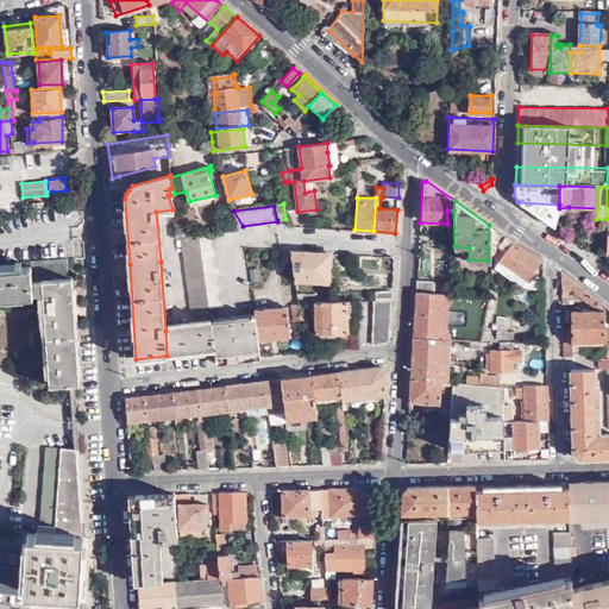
[(569,218),(596,219),(597,208),(569,207),(569,218)]
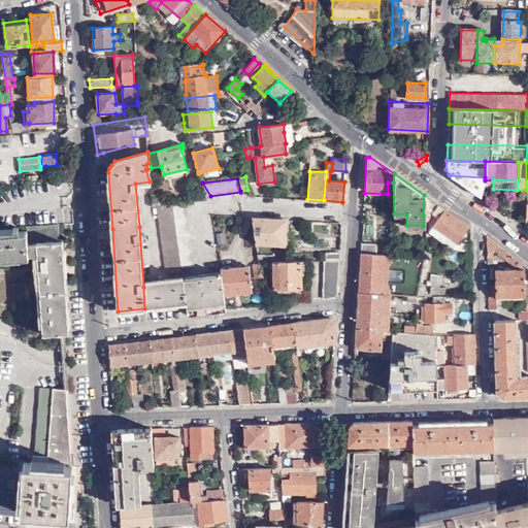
[(468,227),(424,195),(423,216),(428,216),(429,210),(433,213),(428,222),(433,226),(429,232),(441,241),(446,234),(458,243),(468,227)]
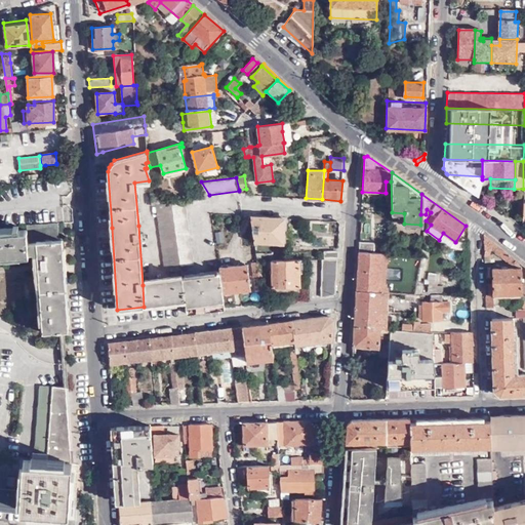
[(194,266),(186,203),(173,204),(182,267),(194,266)]
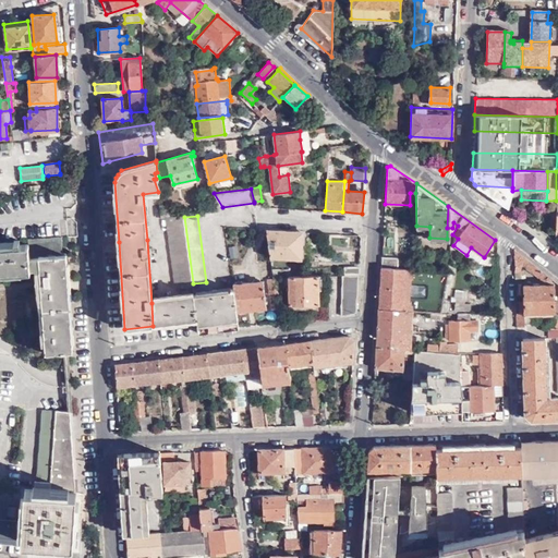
[(193,283),(184,217),(183,217),(166,219),(176,289),(193,286),(193,283)]
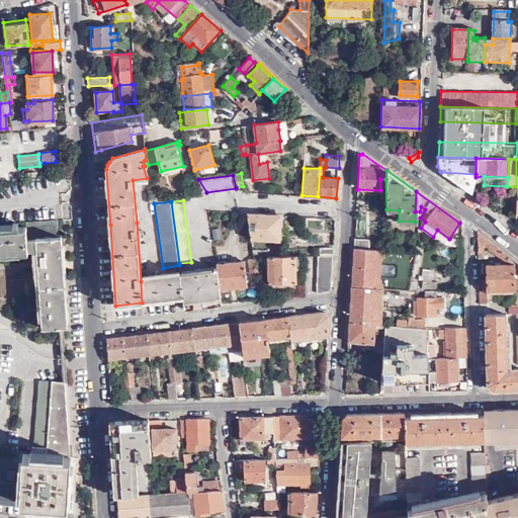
[(250,212),(251,240),(281,241),(283,214),(250,212)]
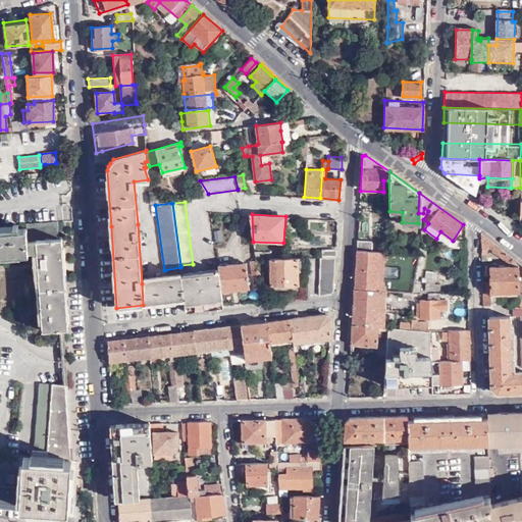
[(36,241),(58,240),(57,222),(25,224),(25,229),(27,242),(36,241)]
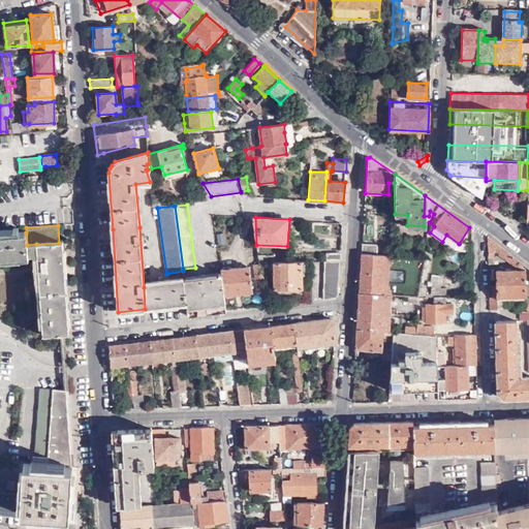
[(27,245),(26,232),(0,234),(0,259),(28,258),(27,245)]
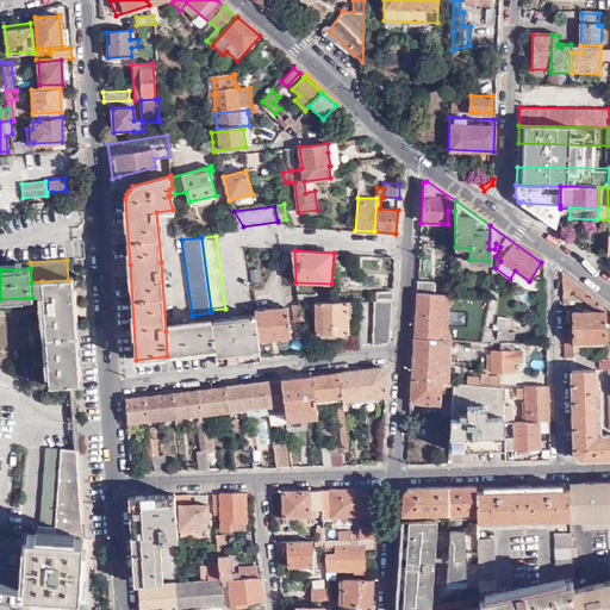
[(42,281),(43,298),(48,388),(72,386),(76,386),(78,386),(75,335),(72,280),(68,280),(42,281)]
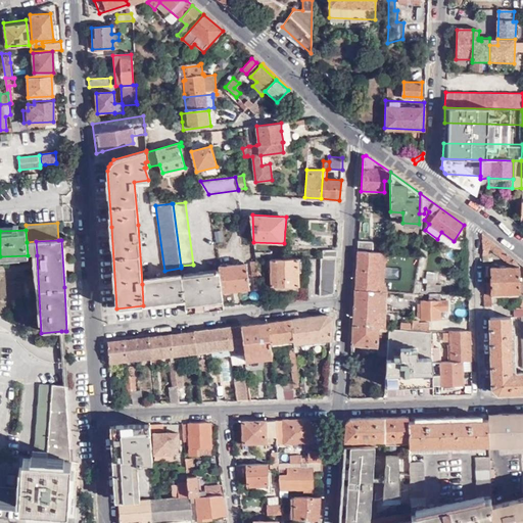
[(373,241),(358,240),(357,250),(373,251),(373,241)]
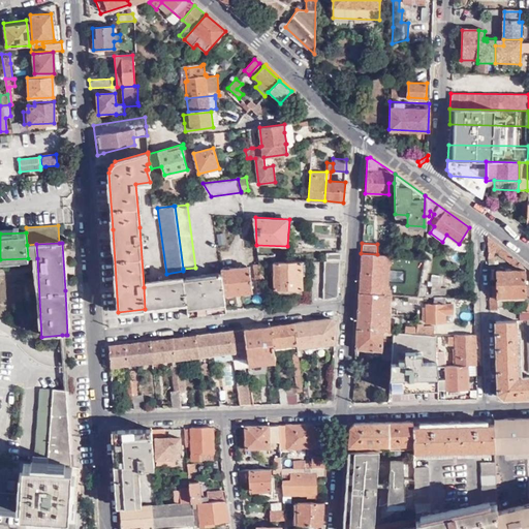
[(27,245),(28,258),(37,258),(36,244),(27,245)]
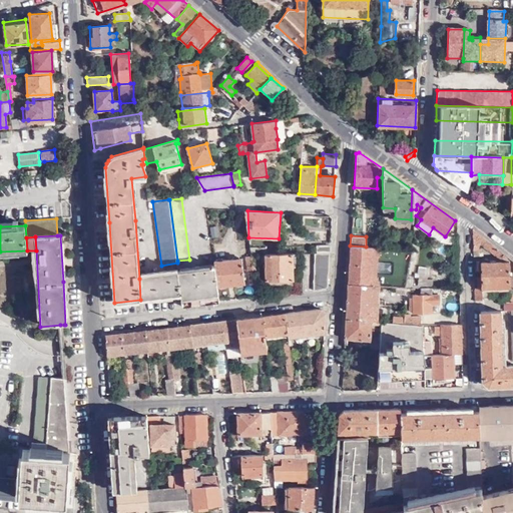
[(317,253),(330,253),(331,244),(317,244),(317,253)]
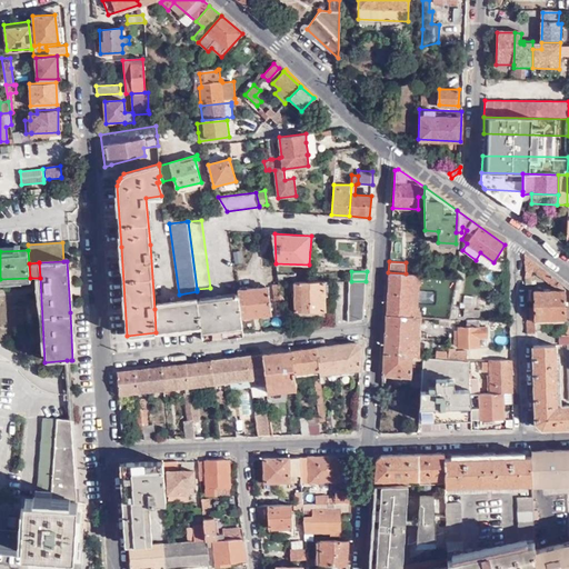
[(453,277),(423,276),(406,273),(388,272),(386,315),(420,317),(439,319),(450,320),(450,317),(453,279),(453,277)]
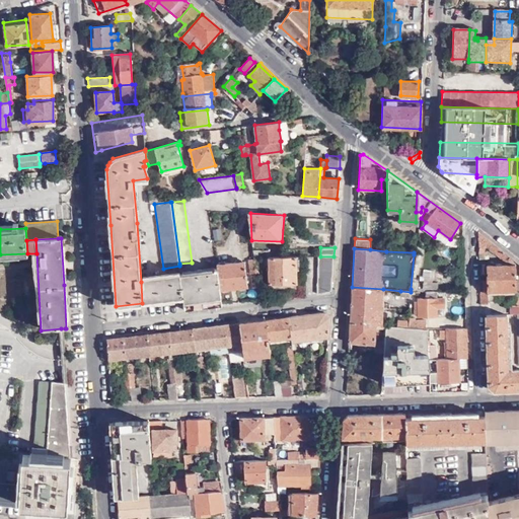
[(301,258),(301,256),(269,256),(270,284),(296,284),(296,264),(295,258),(301,258)]
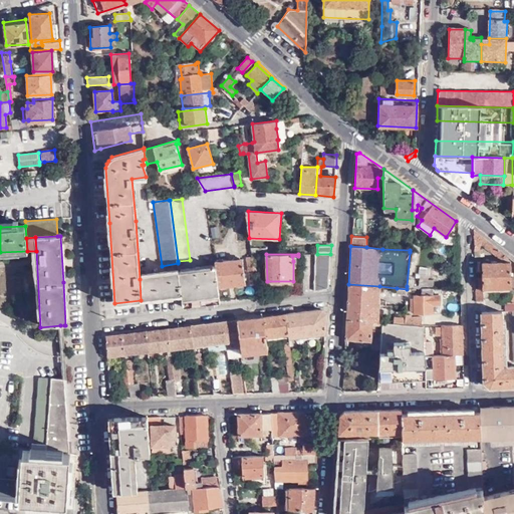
[(316,254),(315,290),(328,288),(330,254),(317,254),(316,254)]
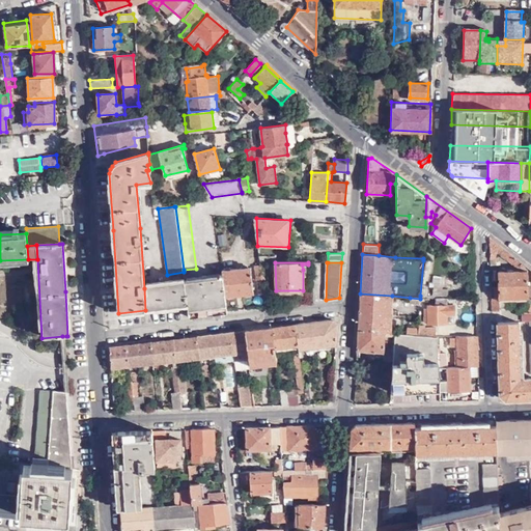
[(222,277),(225,298),(253,295),(250,267),(222,270),(222,277)]
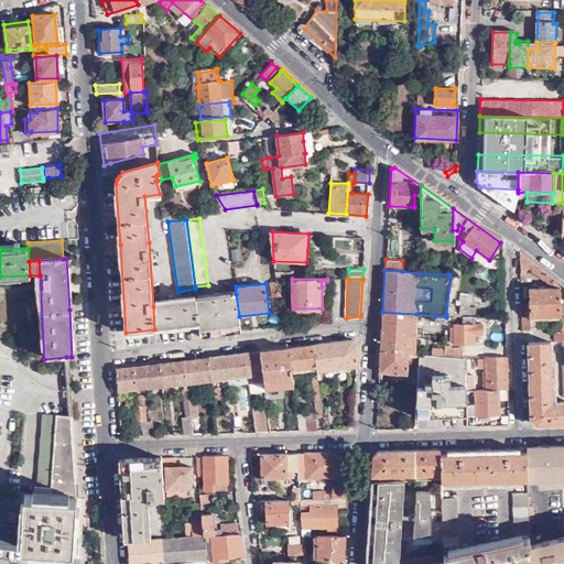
[(528,289),(529,316),(559,315),(557,289),(528,289)]
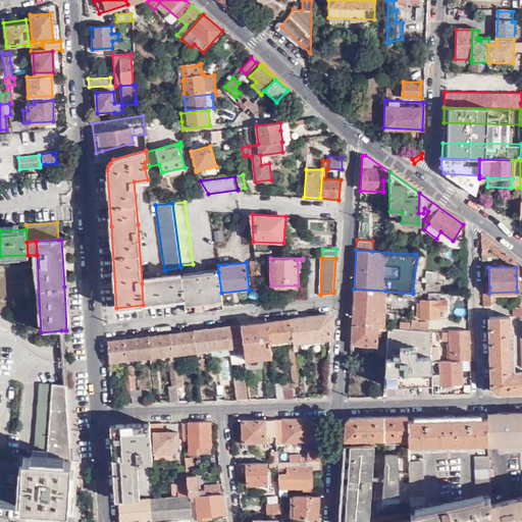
[(185,299),(187,312),(223,307),(221,293),(218,272),(181,277),(185,299)]
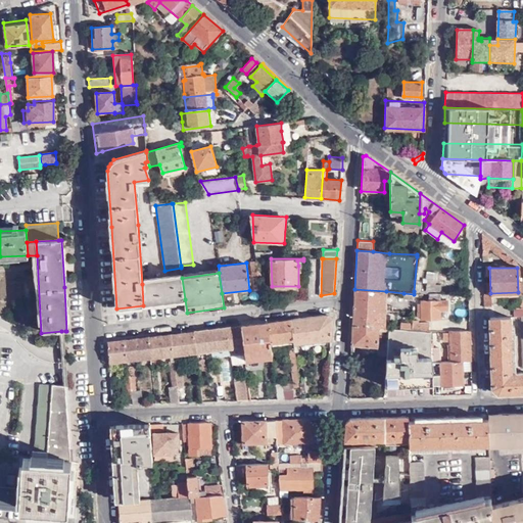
[(142,284),(143,305),(185,299),(182,278),(182,277),(145,281),(145,284),(142,284)]
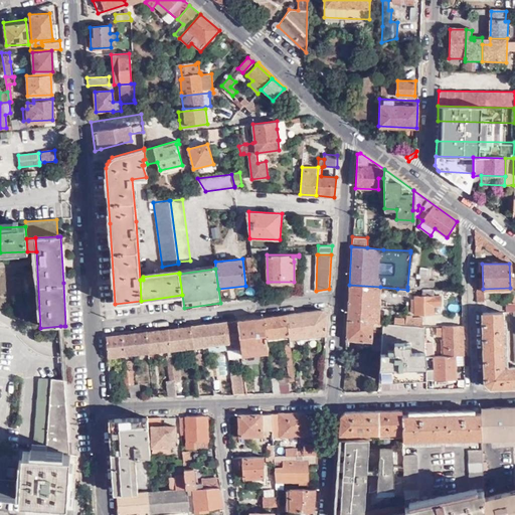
[(430,276),(420,276),(420,288),(433,288),(433,280),(430,281),(430,276)]
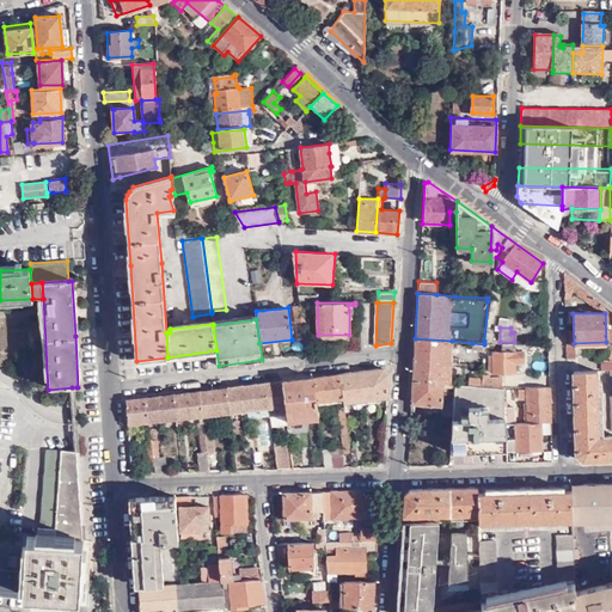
[(415,338),(412,380),(450,384),(452,341),(415,338)]
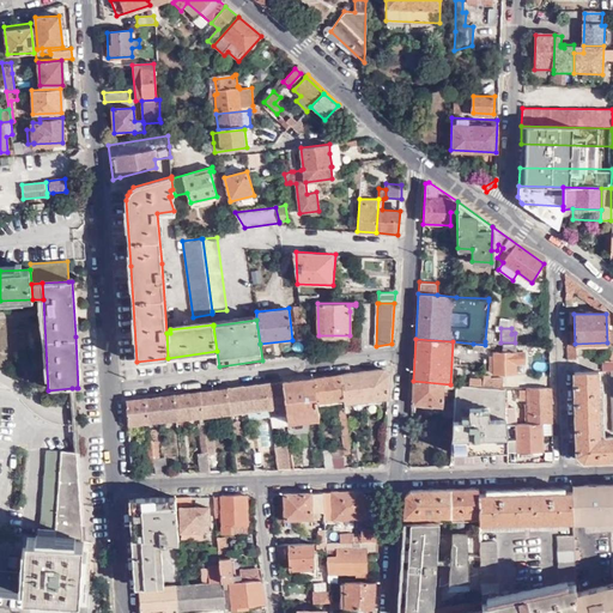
[(575,344),(566,344),(568,372),(575,372),(583,372),(582,353),(575,353),(575,344)]
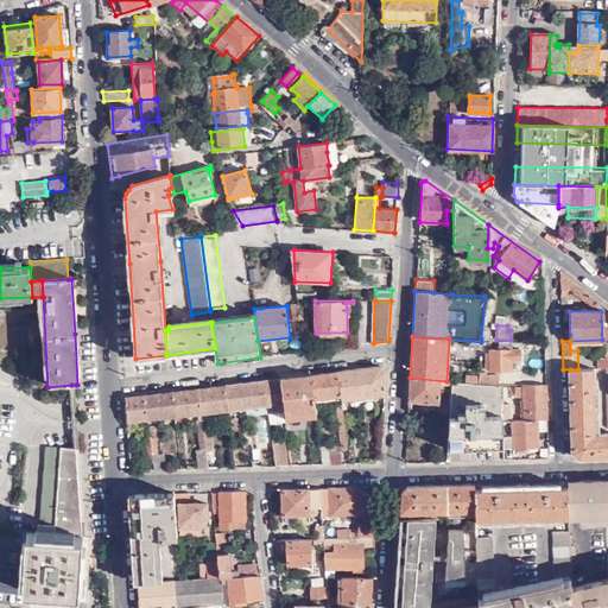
[(512,349),(511,342),(498,342),(499,350),(488,350),(489,353),(486,353),(487,368),(489,368),(489,372),(512,371),(512,361),(520,361),(520,349),(512,349)]
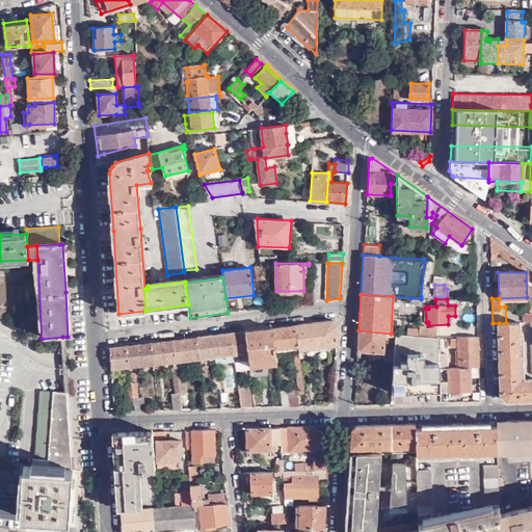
[(339,319),(295,325),(297,346),(298,351),(328,347),(328,343),(337,342),(339,319)]
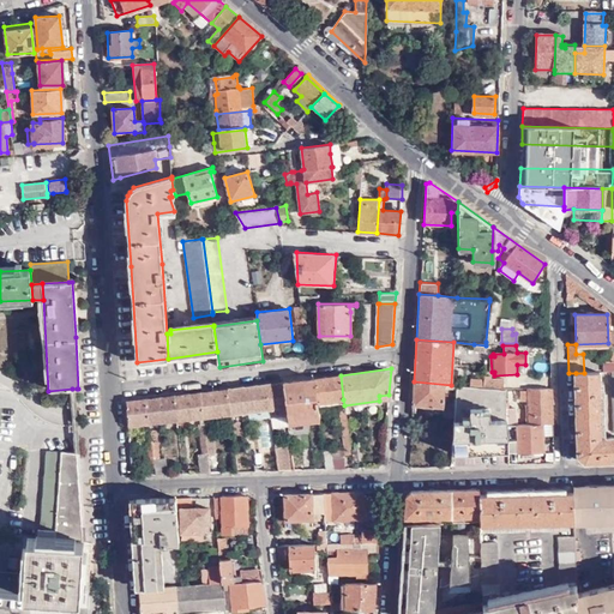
[(584,373),(576,373),(577,457),(584,462),(613,461),(613,435),(600,437),(599,372),(584,373)]
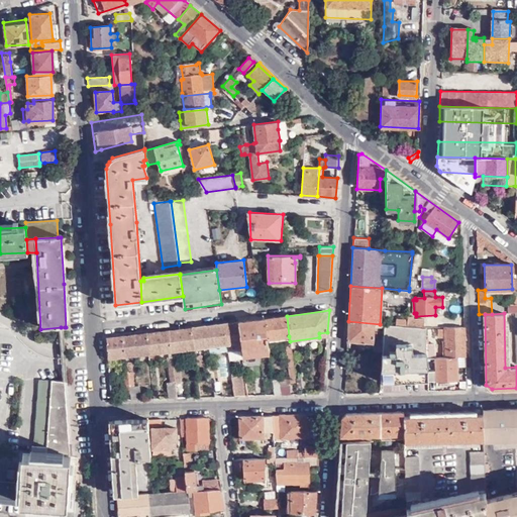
[(287,316),(265,318),(268,339),(289,336),(287,316)]
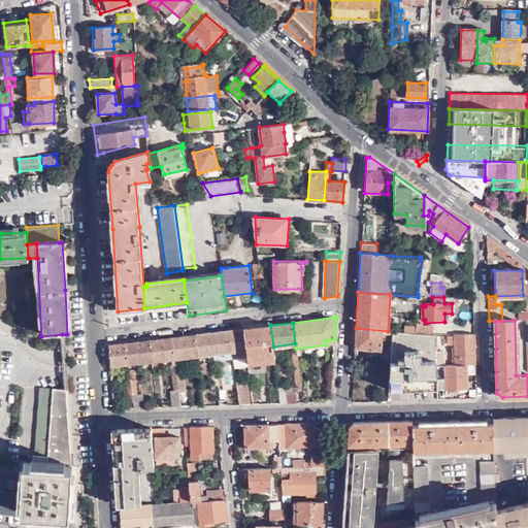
[(422,324),(416,324),(416,326),(415,333),(433,335),(433,326),(422,326),(422,324)]
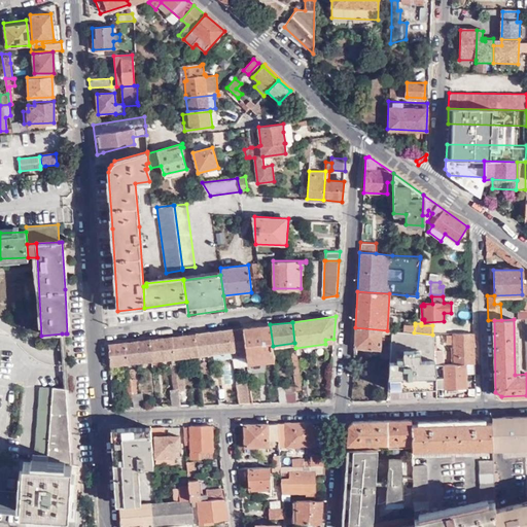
[(270,324),(243,328),(246,356),(247,359),(274,355),(273,346),(270,324)]
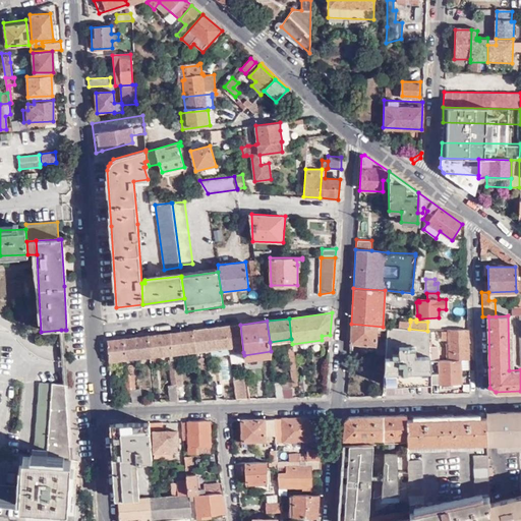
[(351,324),(349,344),(375,346),(378,330),(388,331),(388,327),(383,327),(351,324)]
